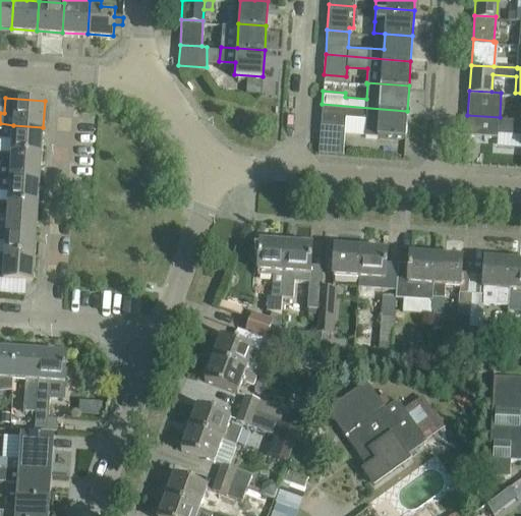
[(405,136),(407,111),(322,104),(321,123),(319,151),(343,152),(345,124),(345,116),(364,117),(363,133),(405,136)]
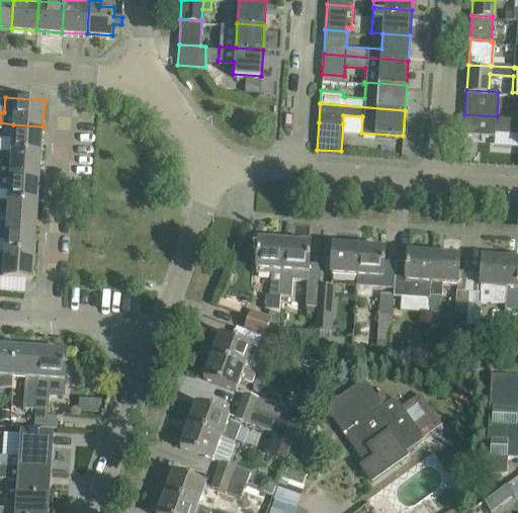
[(517,117),(497,116),(464,114),(463,132),(495,135),(495,129),(517,131),(517,117)]
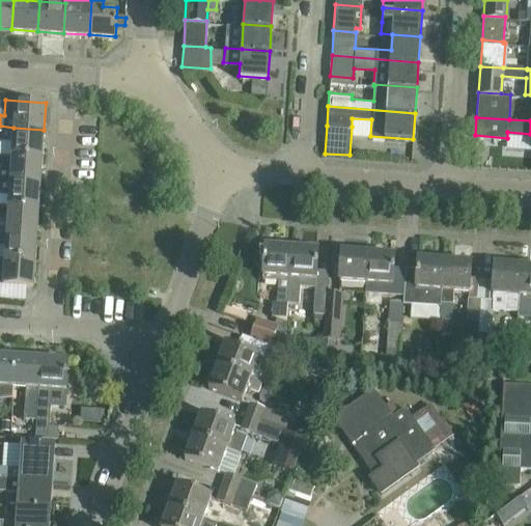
[(14,128),(11,154),(42,156),(44,130),(14,128)]
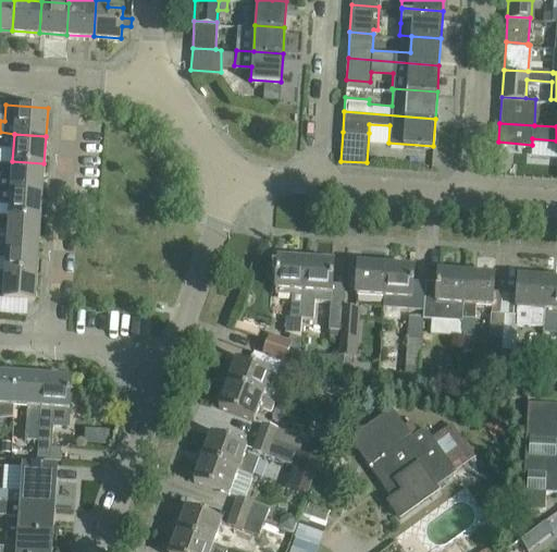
[(0,187),(41,191),(44,163),(12,161),(12,174),(0,173),(0,187)]
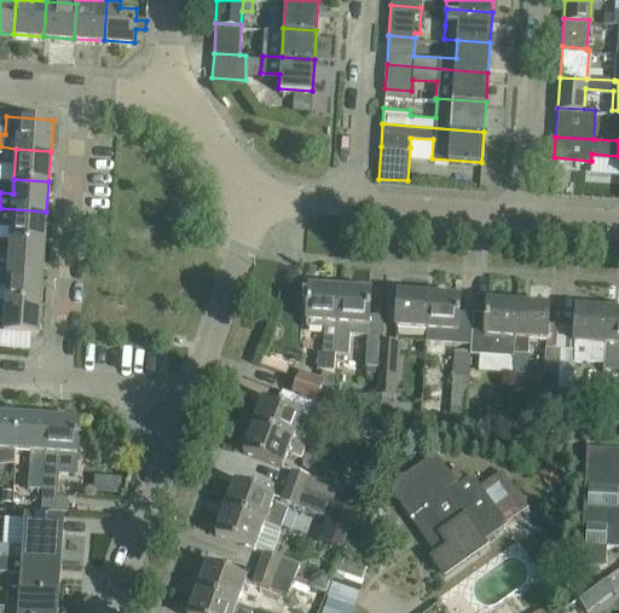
[(0,221),(11,223),(10,240),(45,242),(46,212),(0,208),(0,221)]
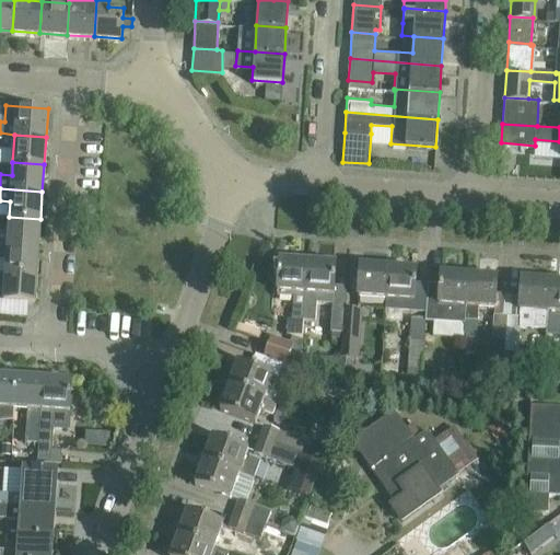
[(41,219),(9,217),(8,231),(0,230),(0,243),(38,246),(41,219)]
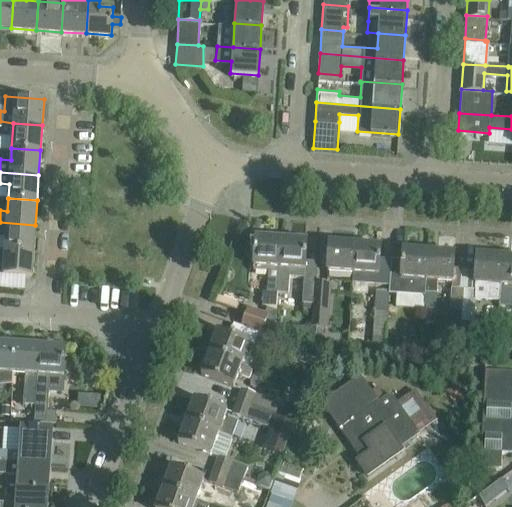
[(33,249),(35,225),(0,222),(0,234),(5,234),(4,247),(33,249)]
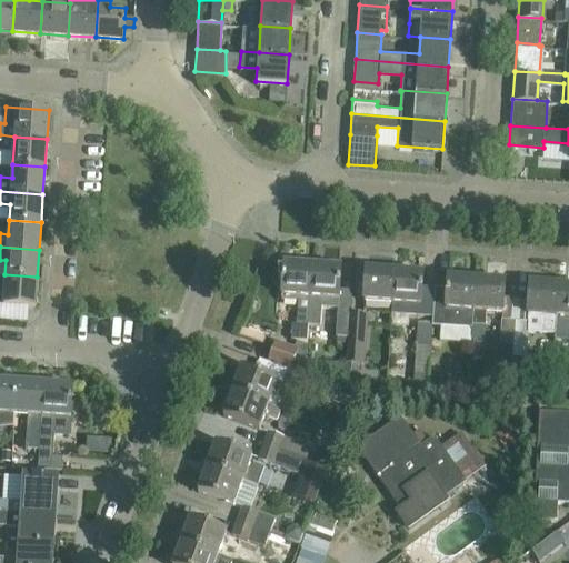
[(309,322),(313,262),(283,260),(281,297),(298,298),(296,321),(309,322)]
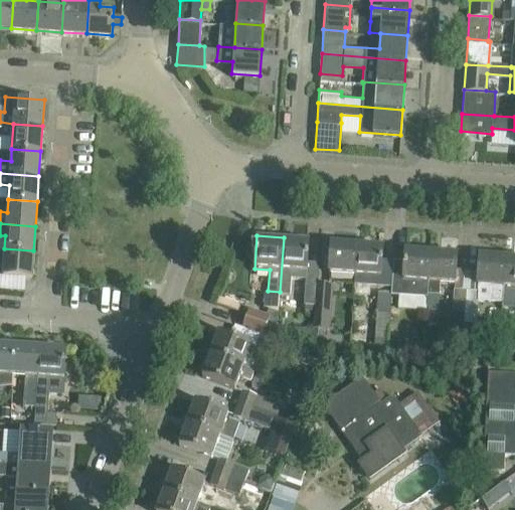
[(308,239),(284,237),(280,292),(289,292),(290,276),(306,277),(308,239)]
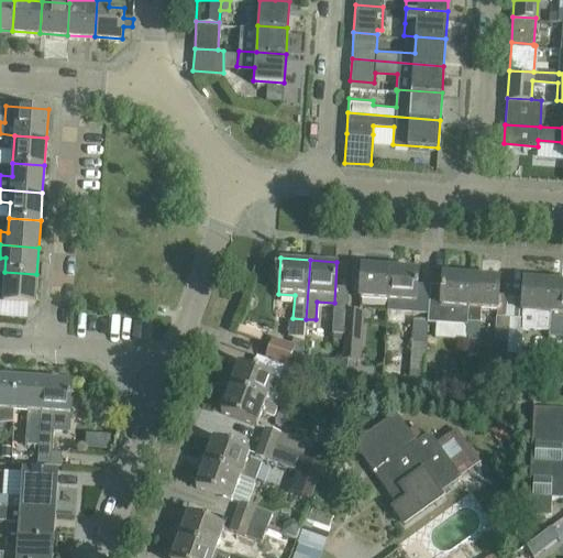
[(387,297),(390,265),(362,263),(360,295),(387,297)]
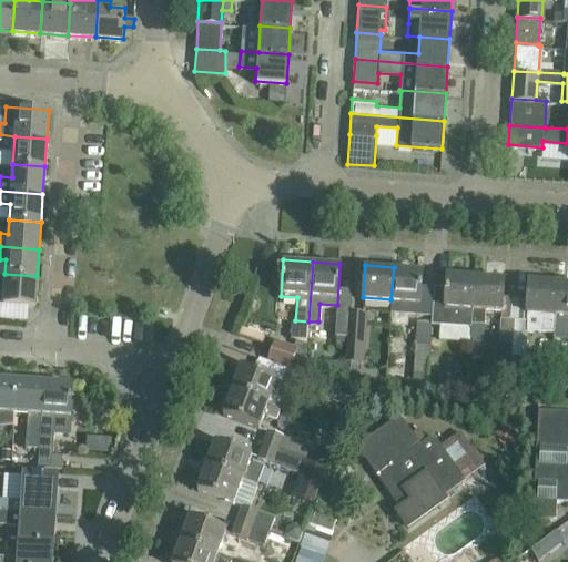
[(422,269),(394,267),(391,299),(419,302),(422,269)]
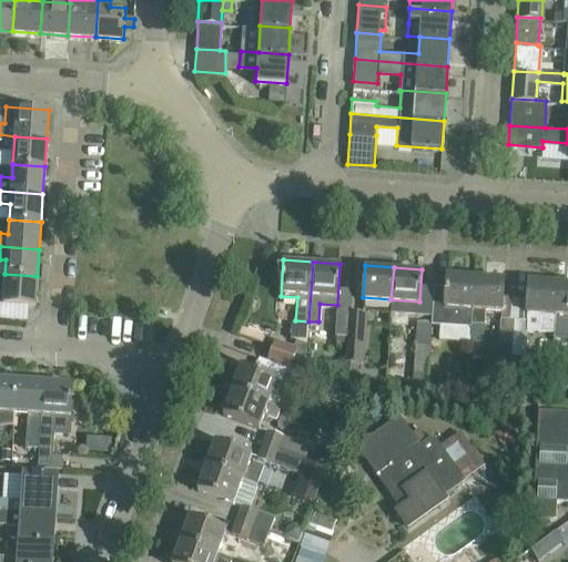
[(0,300),(34,304),(37,276),(4,274),(3,288),(0,287),(0,300)]
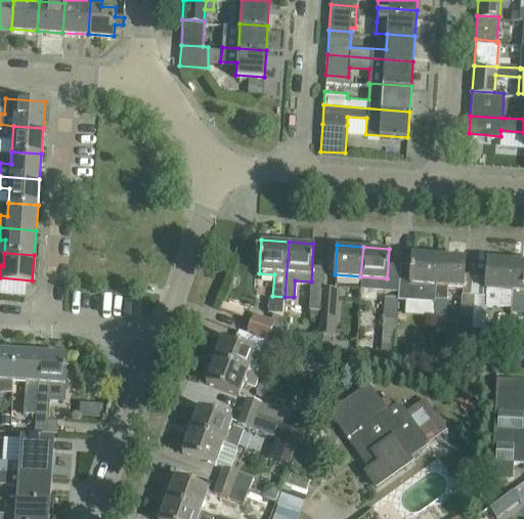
[(397,298),(435,300),(438,254),(412,253),(410,272),(410,280),(410,282),(399,280),(397,298)]
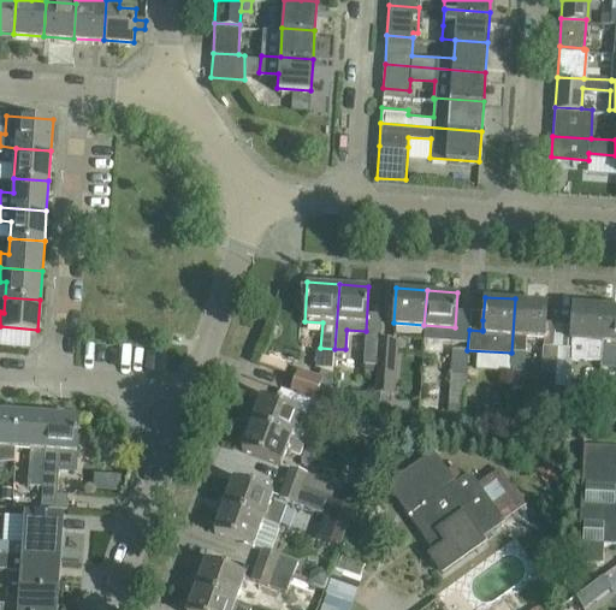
[(515,298),(511,353),(510,365),(511,365),(510,385),(522,385),(523,366),(526,333),(544,335),(544,325),(546,301),(515,298)]
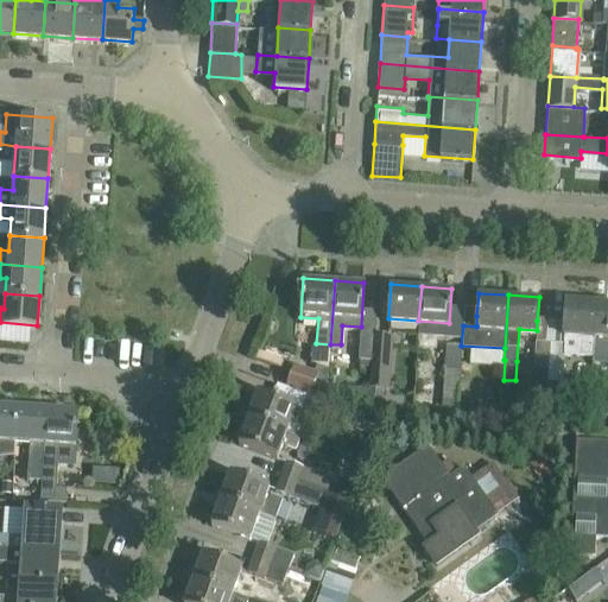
[(565,353),(591,355),(593,335),(596,301),(565,298),(563,341),(551,340),(549,365),(548,378),(563,379),(565,353)]
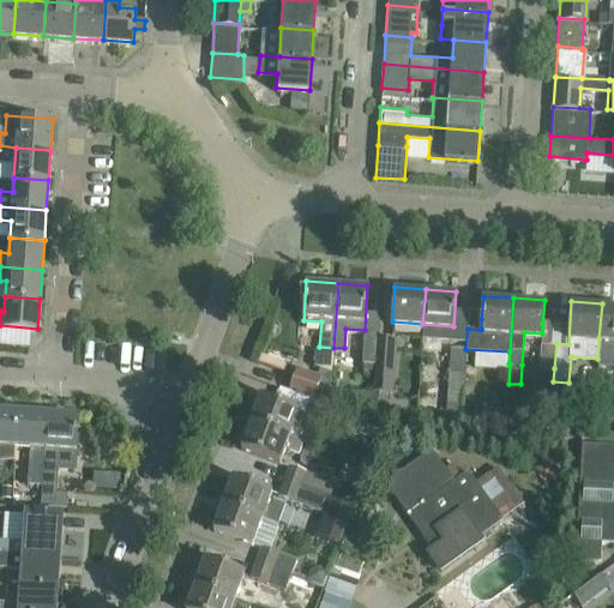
[(613,305),(602,304),(599,338),(597,359),(597,363),(613,365),(613,345),(613,305)]
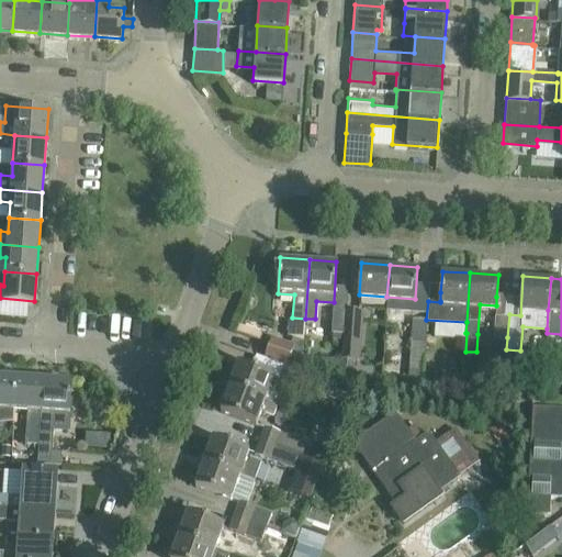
[(344,335),(341,357),(339,382),(351,386),(353,358),(359,358),(363,308),(346,307),(346,308),(344,335)]
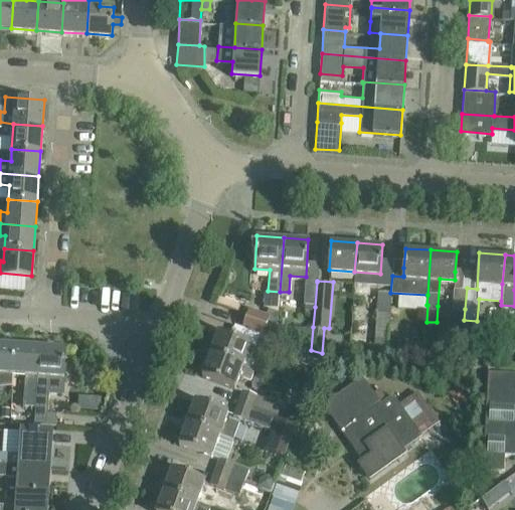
[(305,307),(315,307),(317,282),(305,282),(304,302),(305,302),(305,307)]
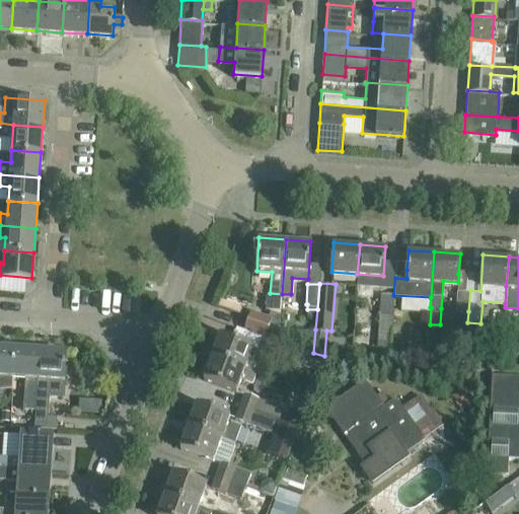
[(468,311),(470,290),(457,289),(456,310),(468,311)]
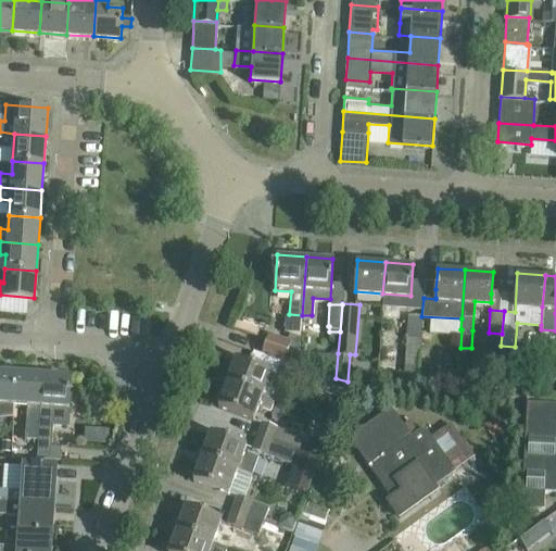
[(416,386),(421,314),(407,313),(403,386),(416,386)]
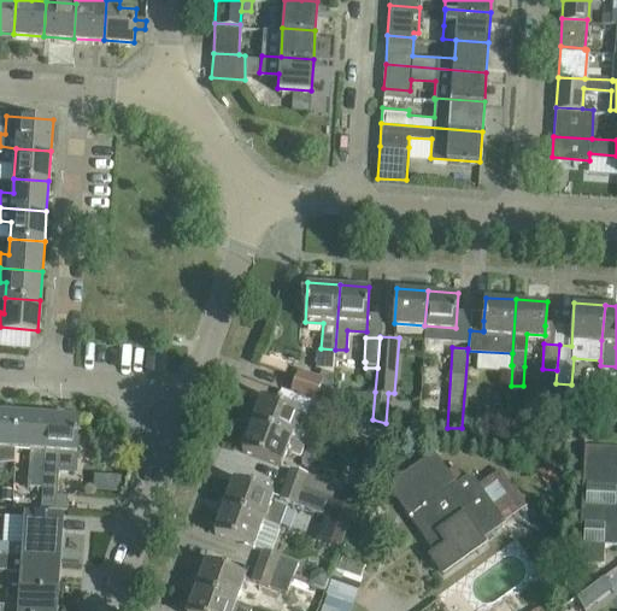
[(262,352),(259,359),(285,368),(288,360),(262,352)]
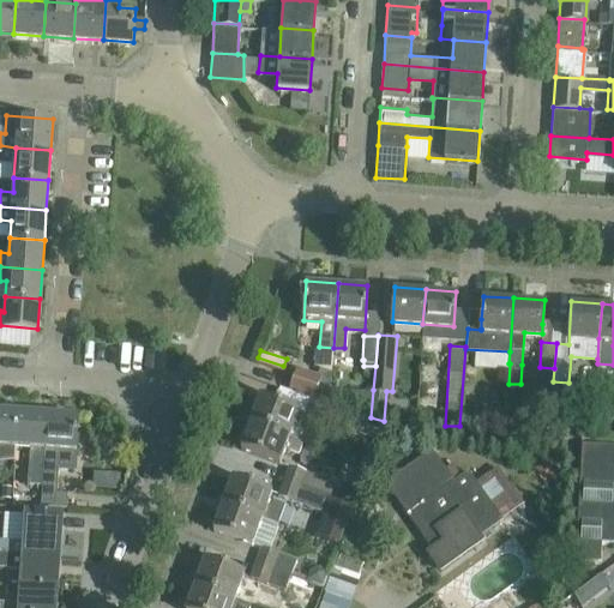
[(319,366),(318,372),(298,365),(288,387),(335,405),(341,390),(329,386),(330,369),(319,366)]
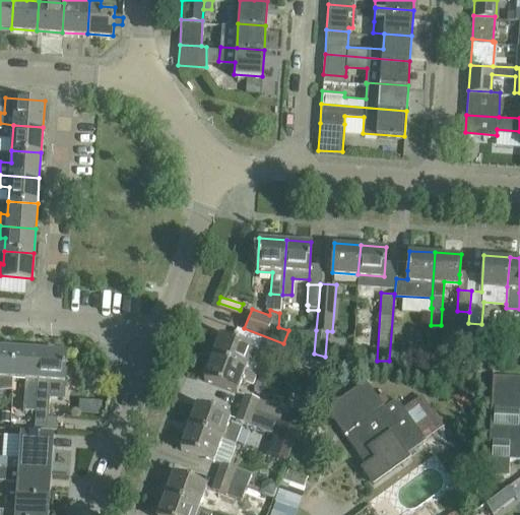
[(220,332),(212,355),(245,367),(253,344),(220,332)]
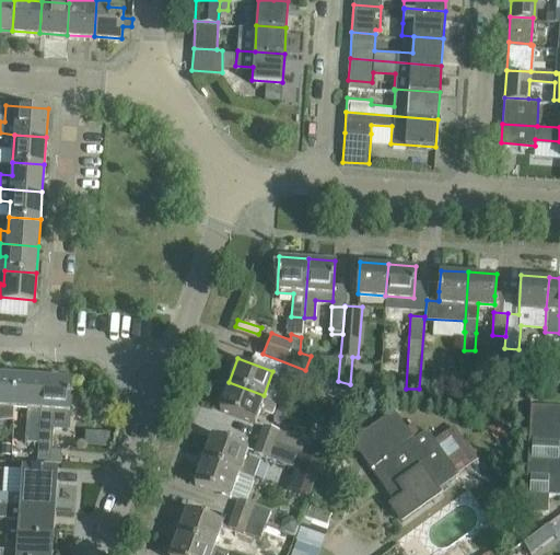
[(304,370),(284,363),(279,376),(300,383),(304,370)]
